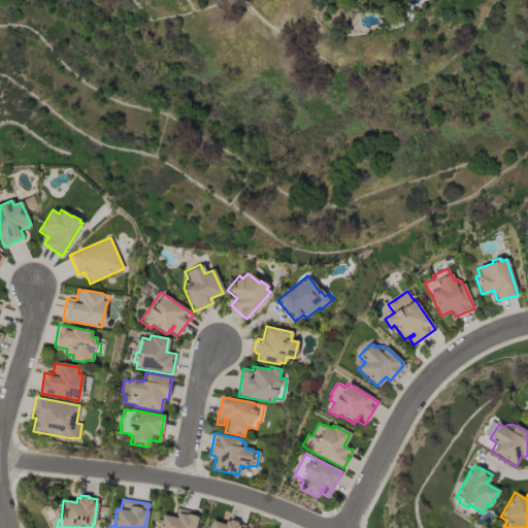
[(174,517),(176,507),(199,513),(195,527),(159,527),(162,514),(174,517)]
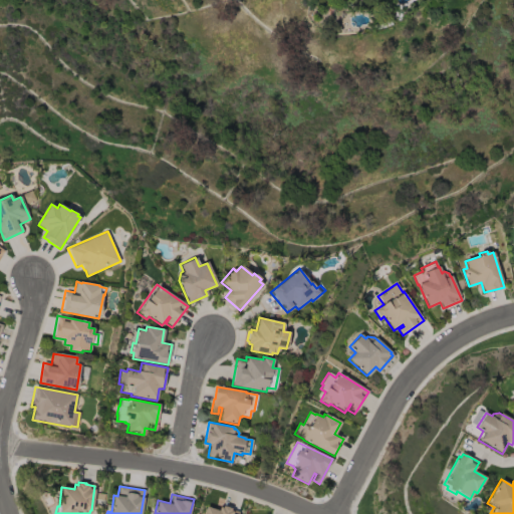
All buildings are outlined.
